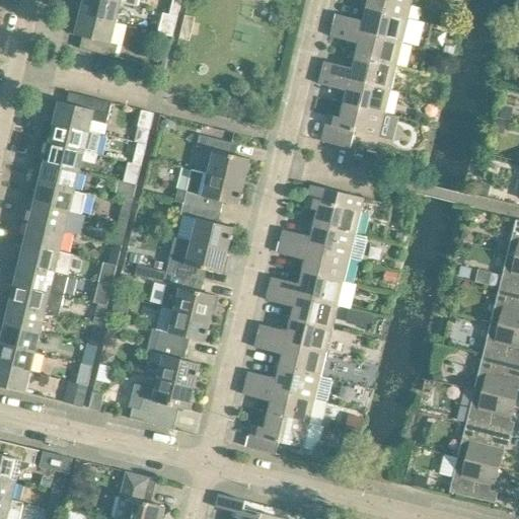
[(107,0),(83,0),(80,14),(116,23),(121,3),(107,0)]
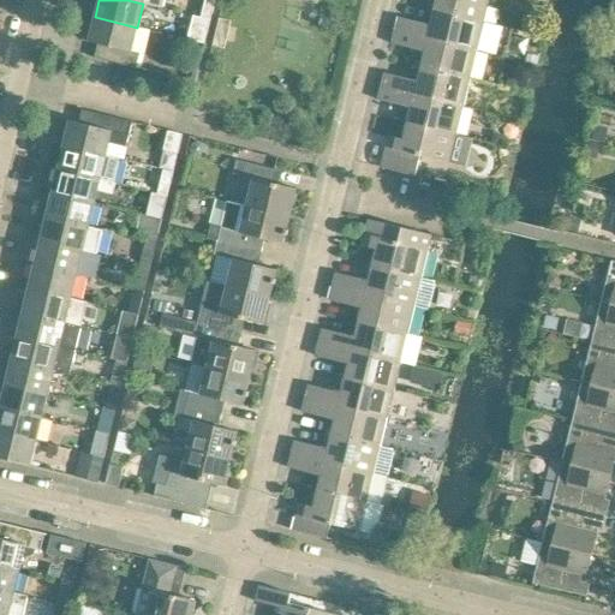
[(435,0),(434,10),(484,23),(489,0),(435,0)]
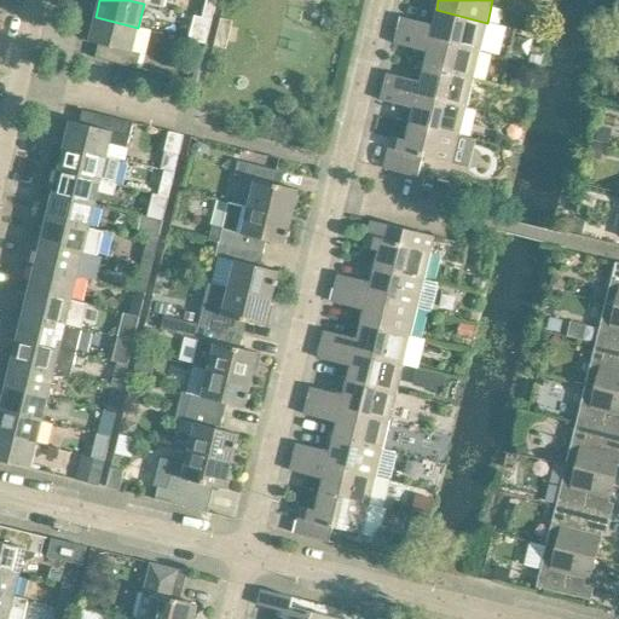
[(480,51),(487,23),(437,10),(434,19),(433,25),(400,17),(397,30),(480,51)]
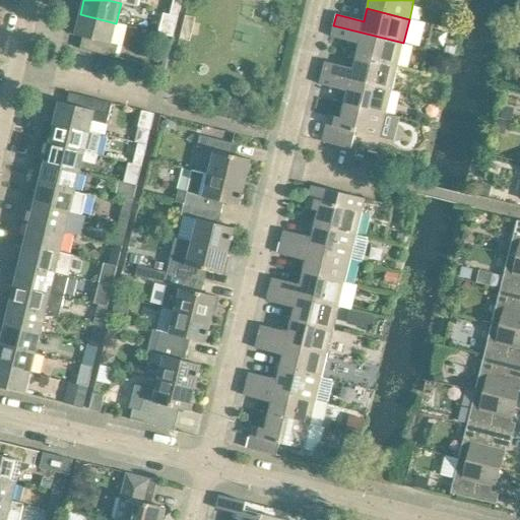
[(80,14),(75,36),(83,38),(80,49),(115,58),(118,46),(111,44),(116,23),(80,14)]
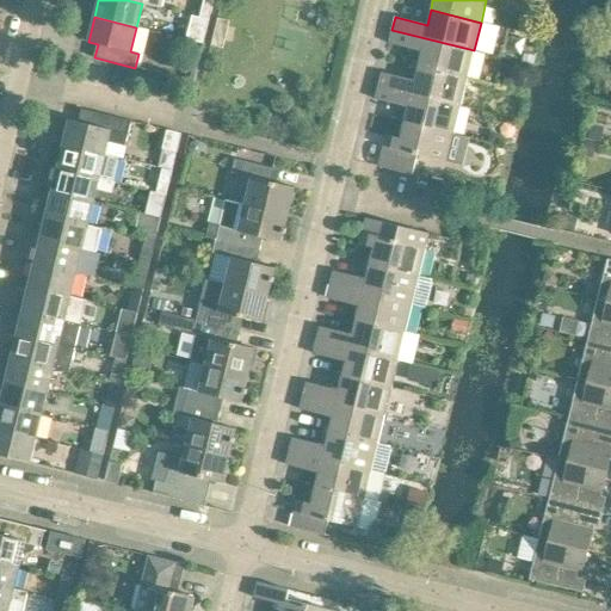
[(217,18),(211,45),(223,48),(224,41),(229,20),(217,18)]
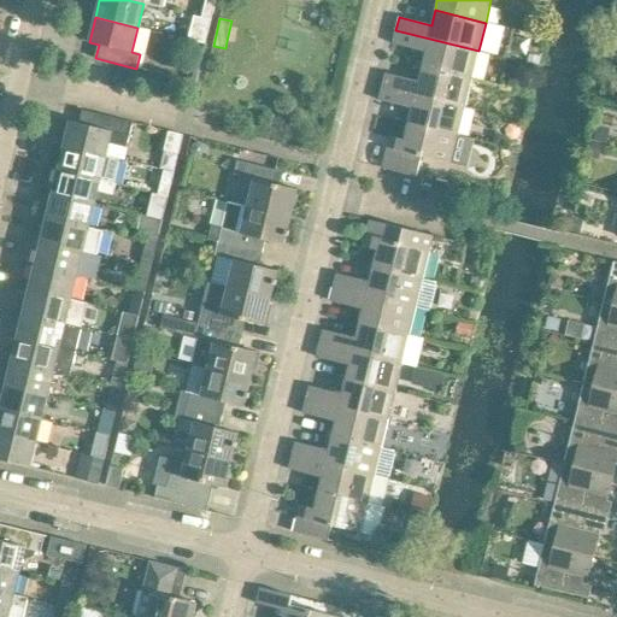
[(199,28),(195,42),(205,45),(209,30),(199,28)]
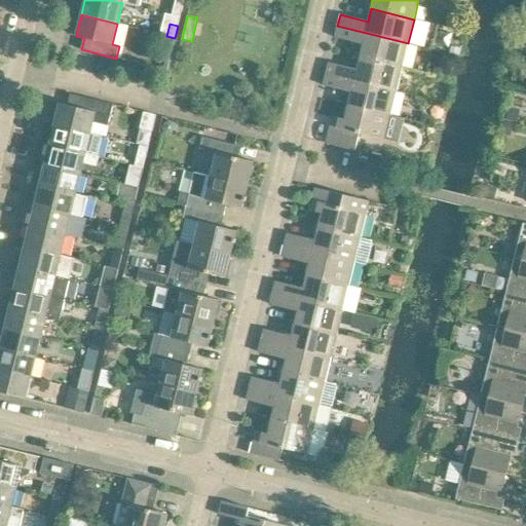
[(363,44),(360,57),(402,67),(408,43),(337,26),(334,37),(363,44)]
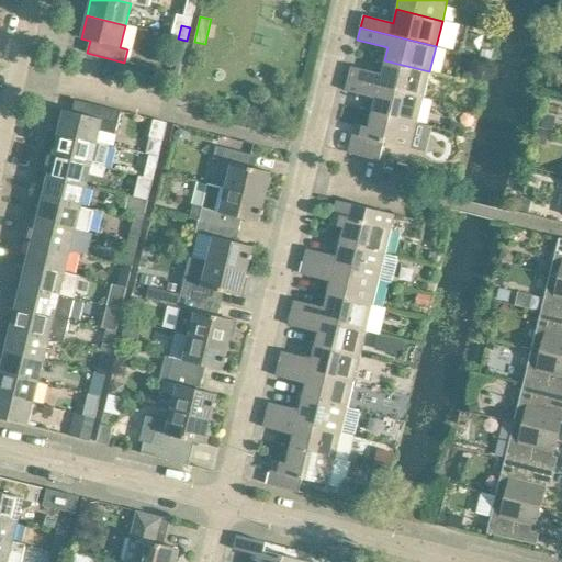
[(493,52),(482,49),(480,57),(492,59),(493,52)]
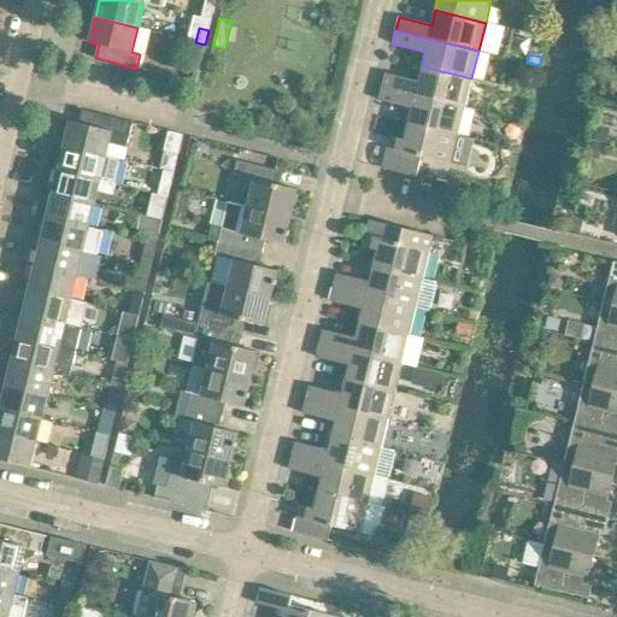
[(199,69),(192,66),(191,66),(187,81),(195,82),(199,69)]
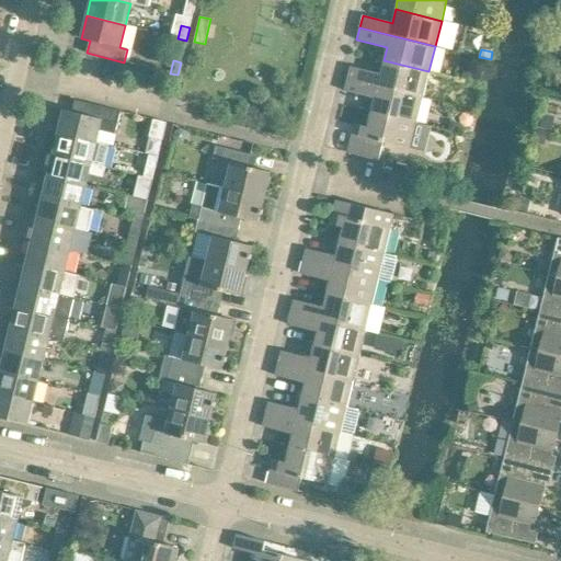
[(350,67),(347,79),(423,98),(428,71),(384,60),(380,73),(350,67)]
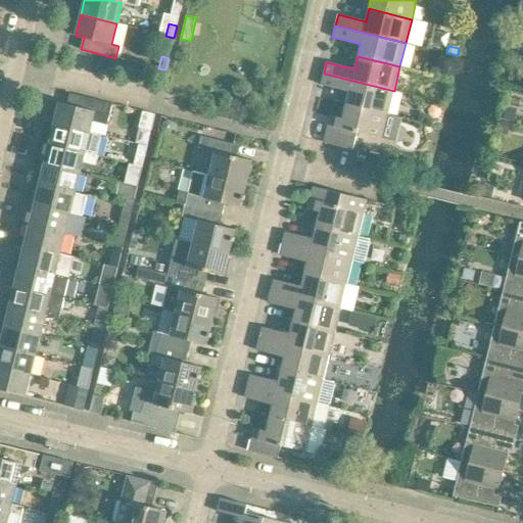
[(445,69),(432,66),(430,73),(443,77),(445,69)]
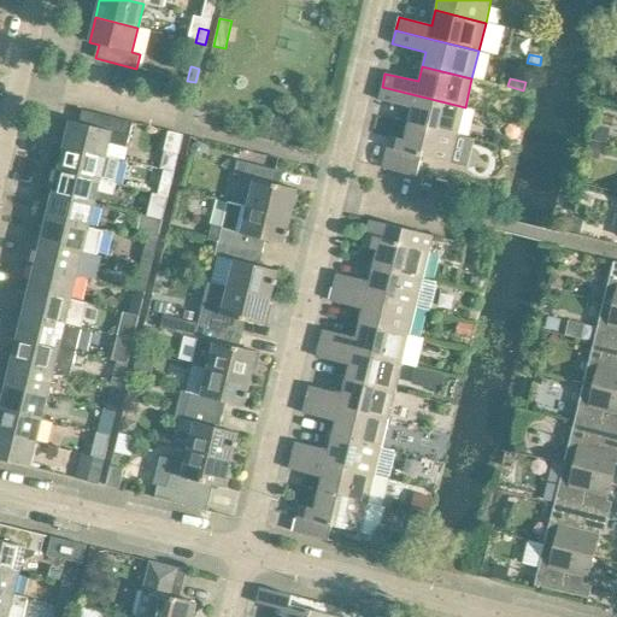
[(411,107),(407,123),(458,135),(465,107),(382,87),(378,100),(411,107)]
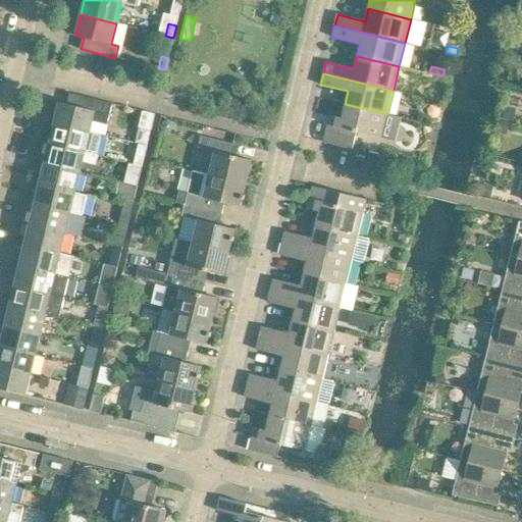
[(59,102),(54,123),(90,132),(92,121),(107,124),(112,103),(69,93),(69,94),(67,104),(59,102)]
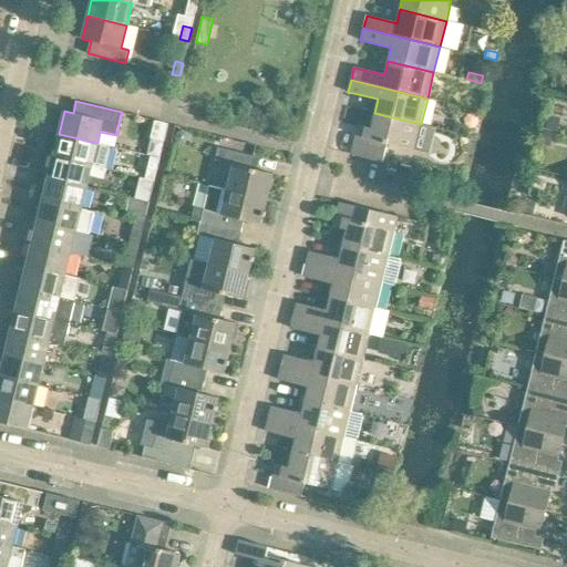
[(414,151),(421,124),(374,113),(371,129),(358,125),(351,154),(381,162),(383,162),(388,144),(414,151)]
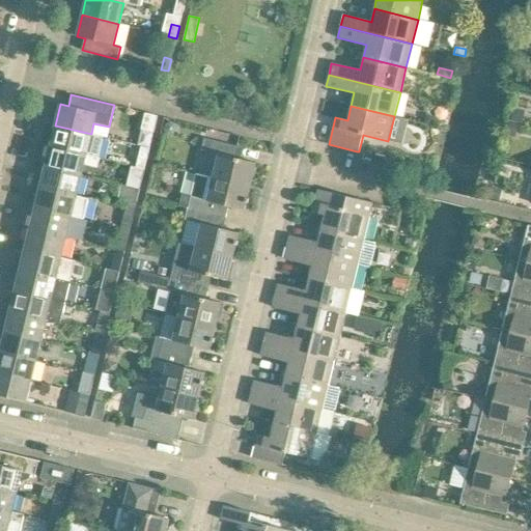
[(525,111),(514,109),(511,121),(522,123),(525,111)]
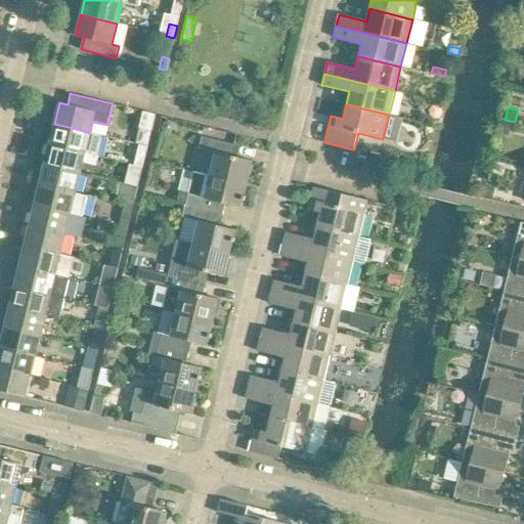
[(156,115),(146,113),(143,112),(139,128),(151,131),(156,115)]
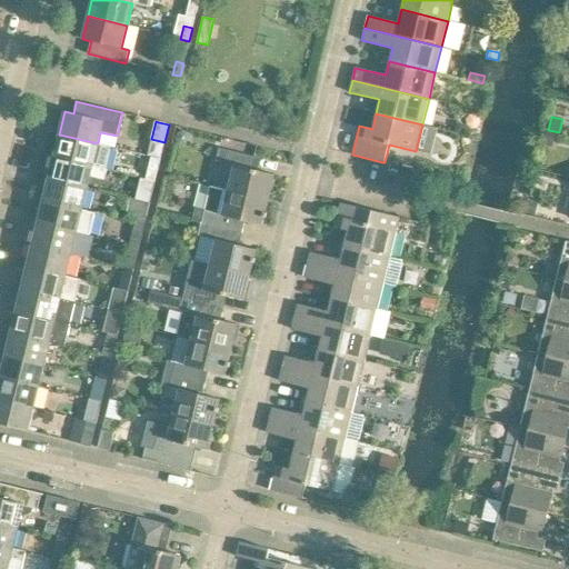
[(182,131),(178,133),(177,139),(179,143),(185,145),(189,142),(190,137),(188,132),(182,131)]
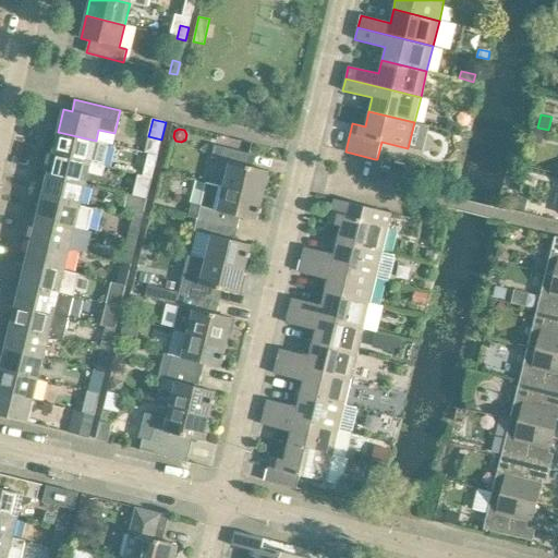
[(545,133),(535,130),(532,142),(542,144),(545,133)]
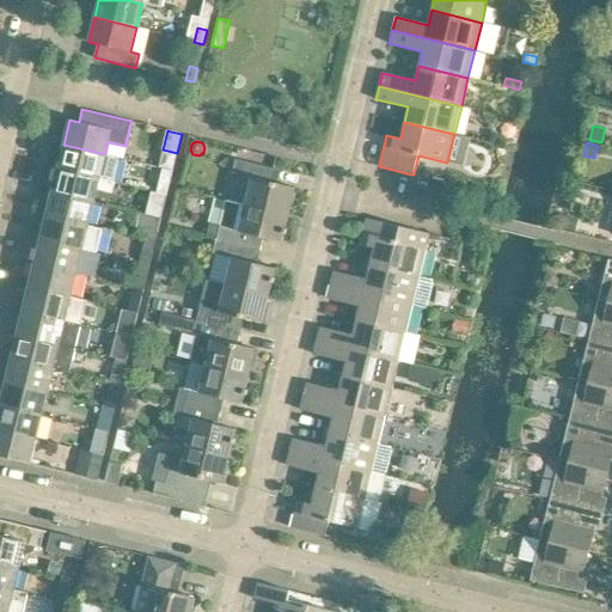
[(63,145),(57,169),(99,178),(112,182),(118,158),(105,154),(63,145)]
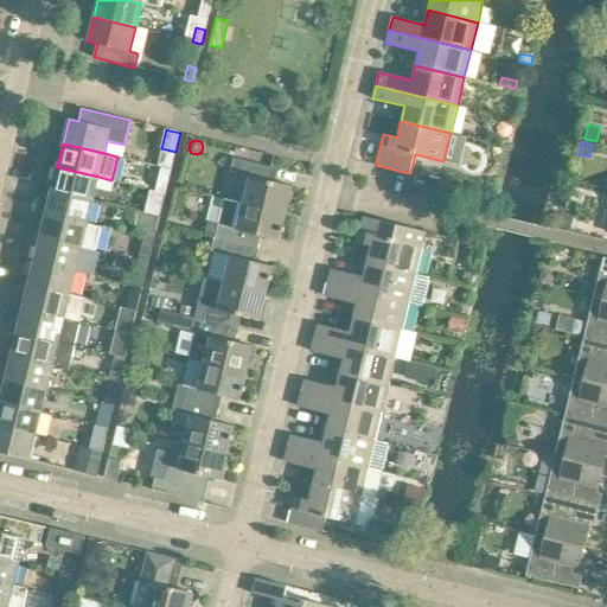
[(250,177),(243,203),(286,213),(292,186),(268,180),(270,167),(234,158),(230,172),(250,177)]
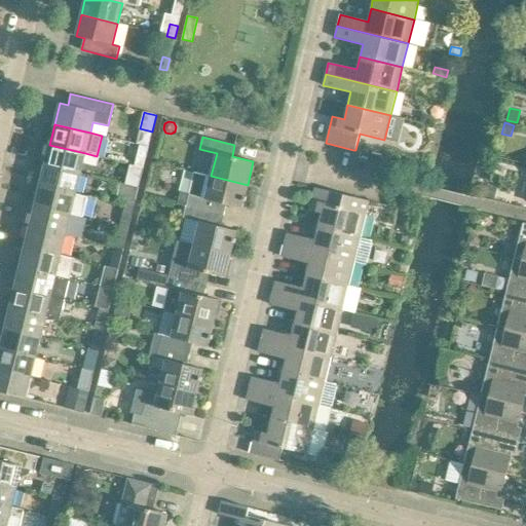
[(49,145),(44,164),(80,174),(82,163),(97,166),(99,156),(97,156),(85,153),(49,145)]
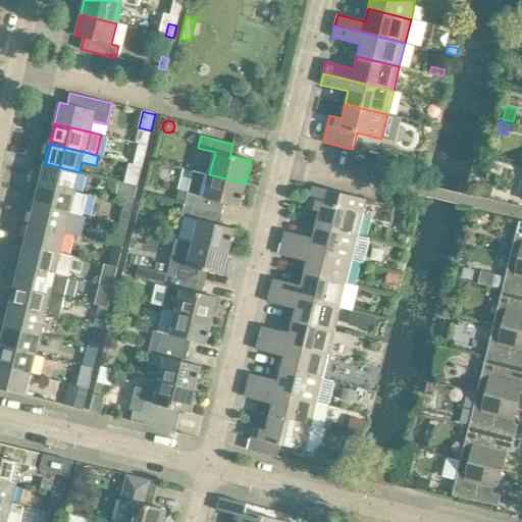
[(139,144),(134,165),(142,167),(147,146),(139,144)]
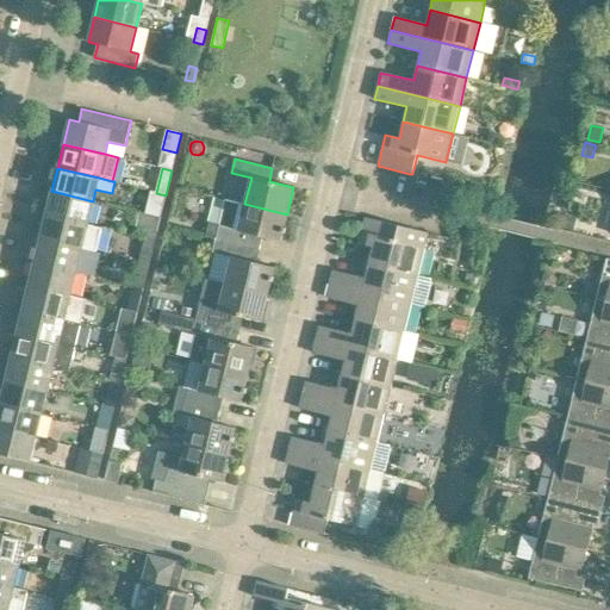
[(51,191),(45,215),(87,225),(93,201),(51,191)]
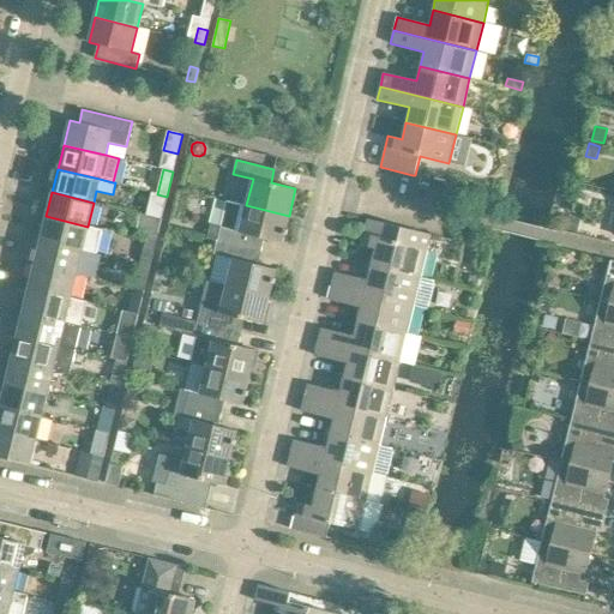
[(208,238),(217,240),(254,251),(260,252),(264,239),(282,244),(284,234),(287,235),(288,230),(286,229),(289,216),(246,205),(227,200),(221,227),(211,224),(208,238)]
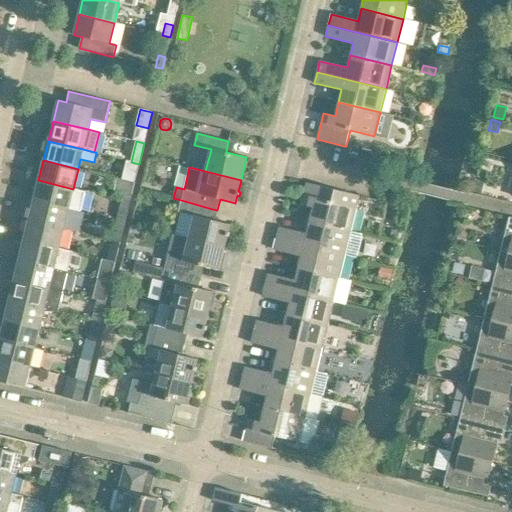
[(117,179),(114,190),(124,192),(132,195),(135,183),(121,180),(117,179)]
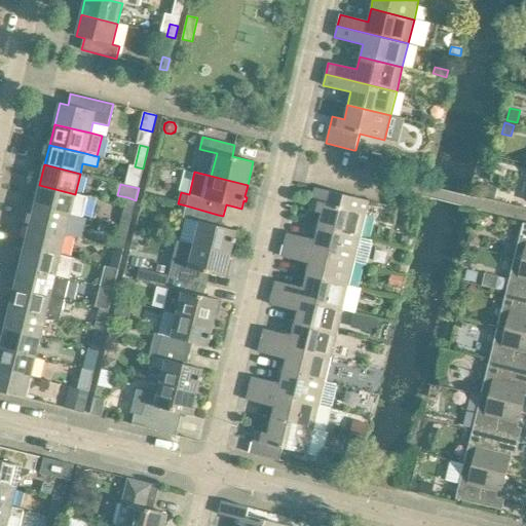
[(39,185),(35,205),(70,215),(82,218),(87,197),(75,194),(39,185)]
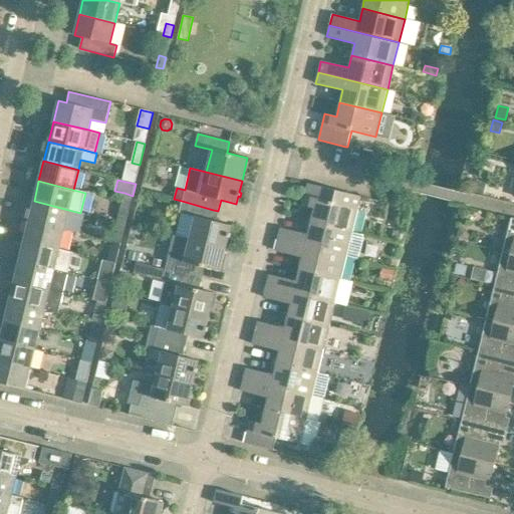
[(313,208),(310,222),(352,233),(360,197),(307,184),(301,206),(313,208)]
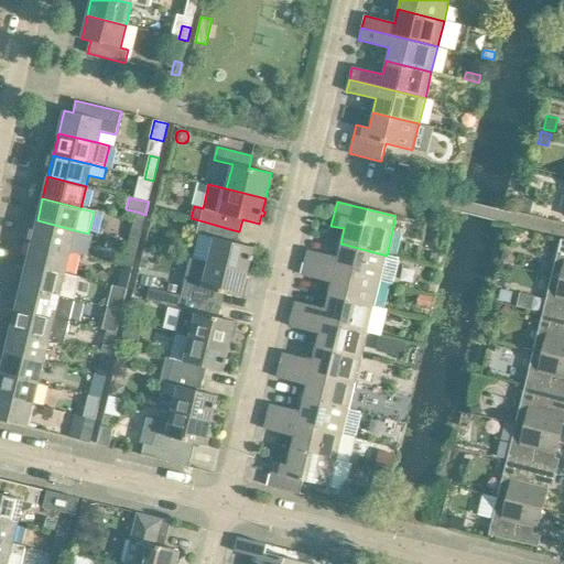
[(527,204),(520,203),(518,212),(527,215),(529,208),(527,204)]
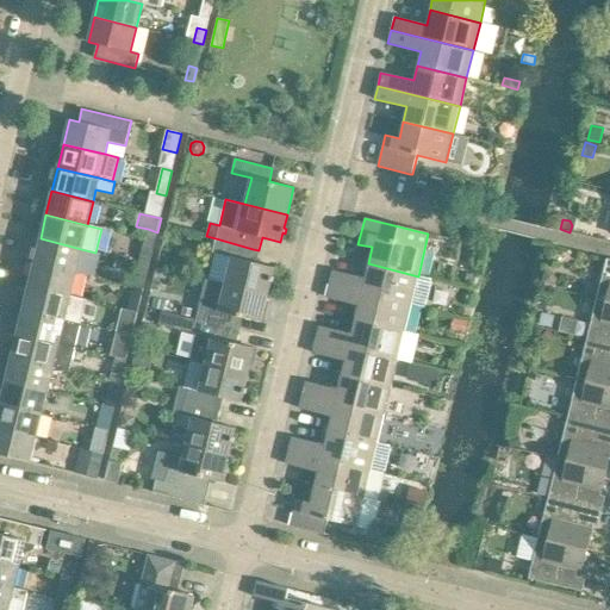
[(41,238),(35,262),(75,272),(81,249),(41,238)]
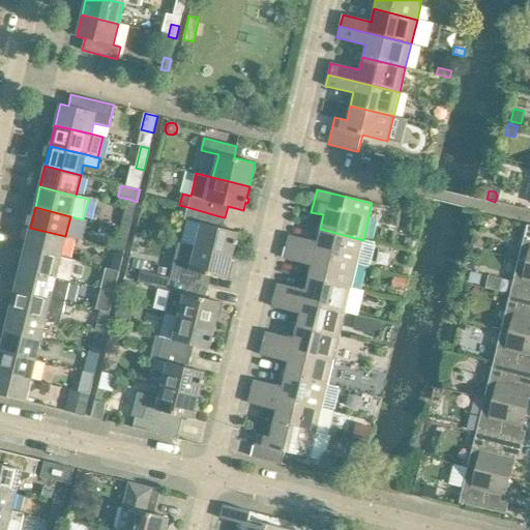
[(201,224),(196,246),(232,256),(235,244),(237,244),(238,240),(236,240),(238,232),(216,227),(219,216),(187,207),(184,219),(201,224)]
